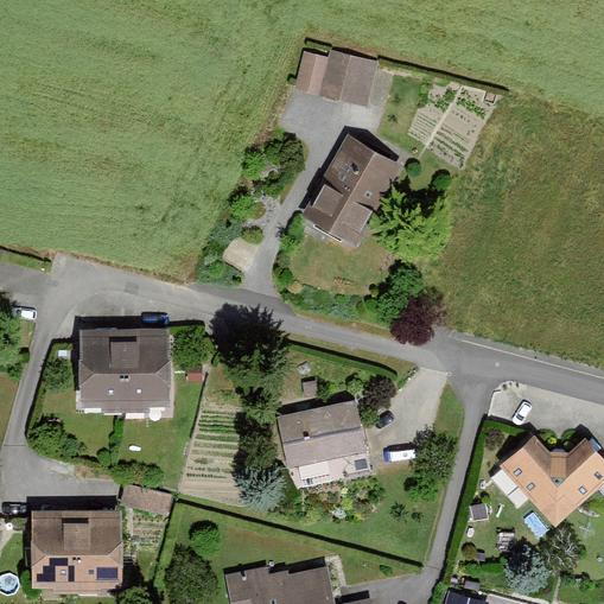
[(293,87),(364,106),(376,62),(330,49),(328,57),(304,50),(293,87)]
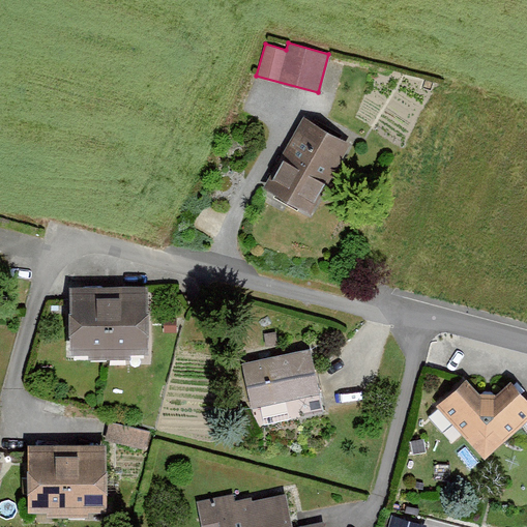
[(310,212),(348,141),(300,117),(263,188),(310,212)]
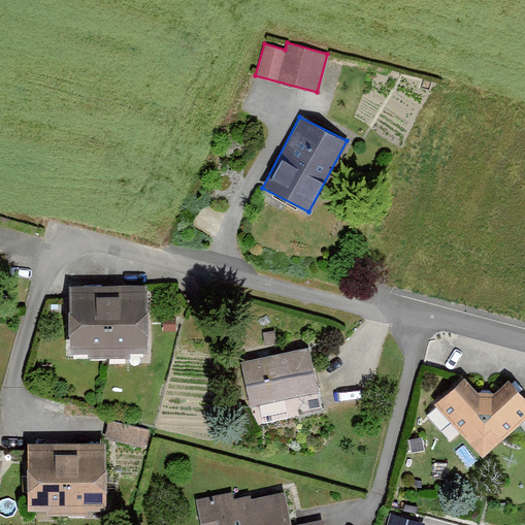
[(146,281),(69,282),(70,361),(149,359),(146,281)]
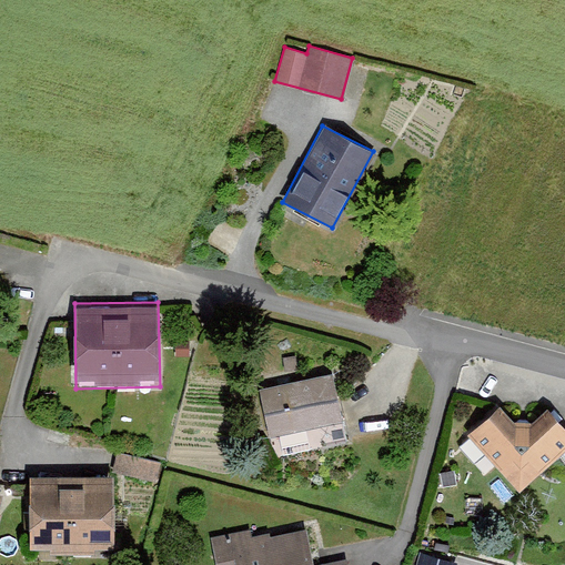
[(331,373),(259,387),(272,457),(344,444),(331,373)]
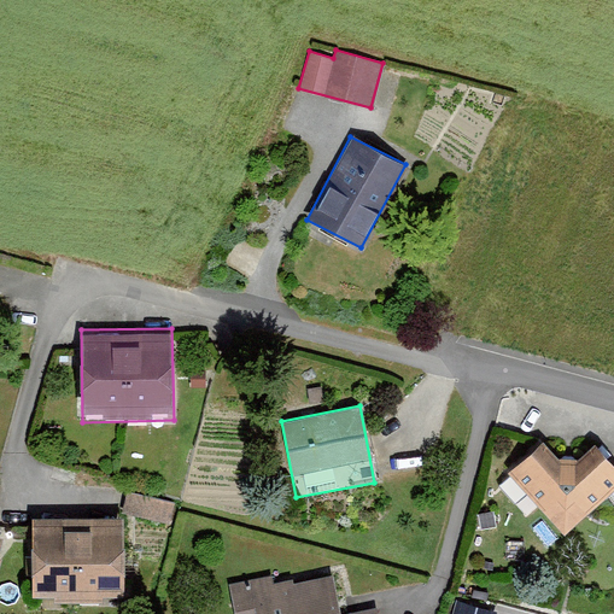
[(565,536),(613,486),(613,468),(596,450),(567,477),(538,448),(508,477),(565,536)]
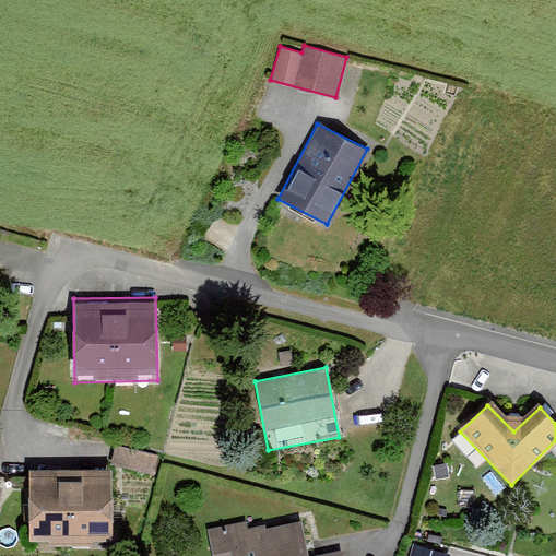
[(110,466),(28,466),(28,537),(110,537),(110,466)]
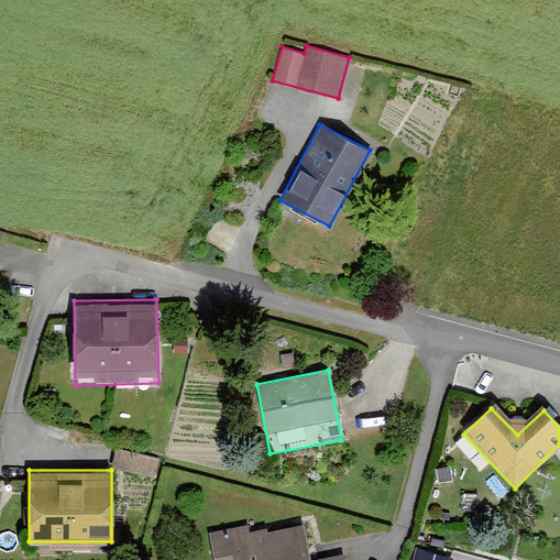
[(212,559),(344,559),(343,553),(314,559),(310,559),(303,523),(246,534),(244,525),(208,531),(212,559)]
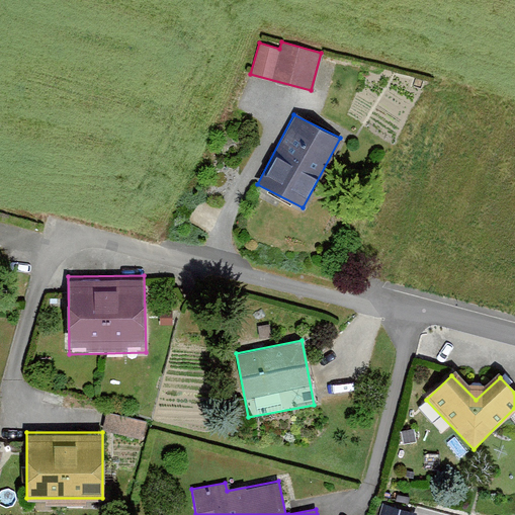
[(410,514),(414,504),(381,495),(375,514),(410,514)]
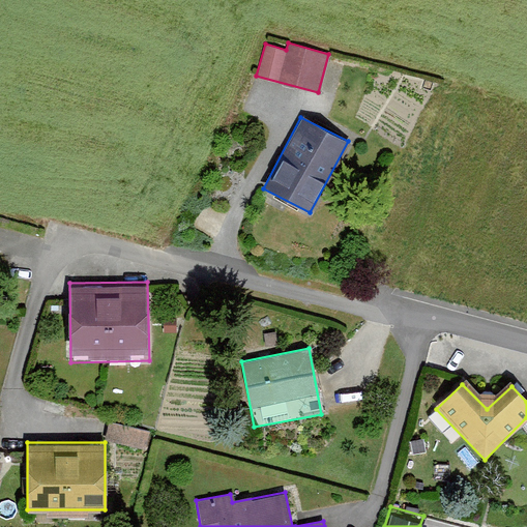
All buildings are outlined.
